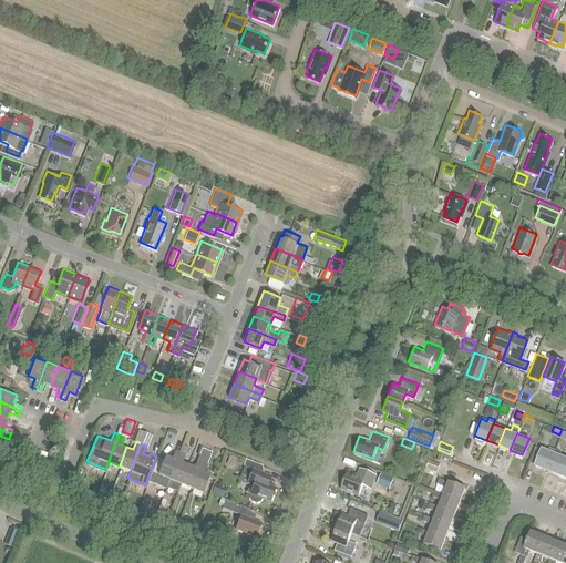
[(541,446),(534,443),(528,458),(535,460),(541,446)]
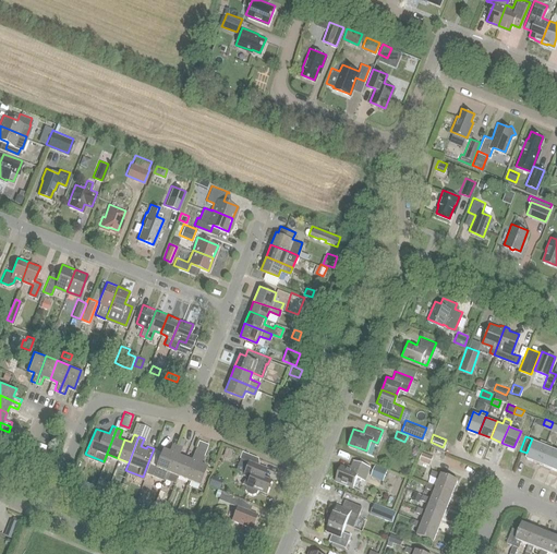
[(525,456),(537,460),(544,444),(546,440),(540,436),(537,442),(532,440),(525,456)]
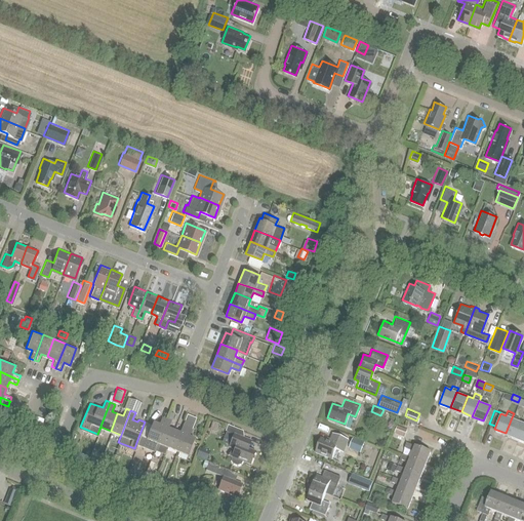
[(178,431),(173,428),(166,445),(176,449),(191,413),(187,411),(178,431)]
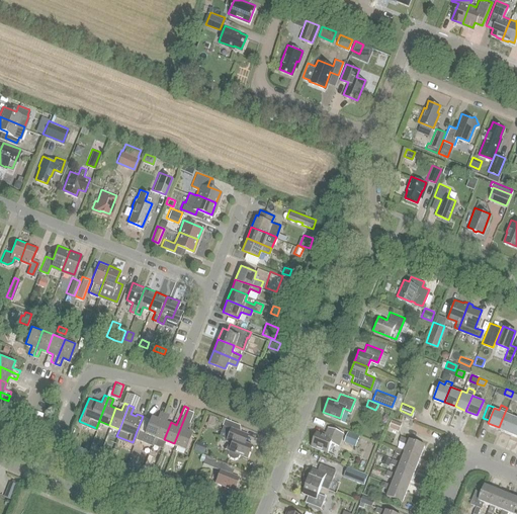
[(185,428),(193,409),(188,408),(174,443),(184,447),(191,431),(185,428)]
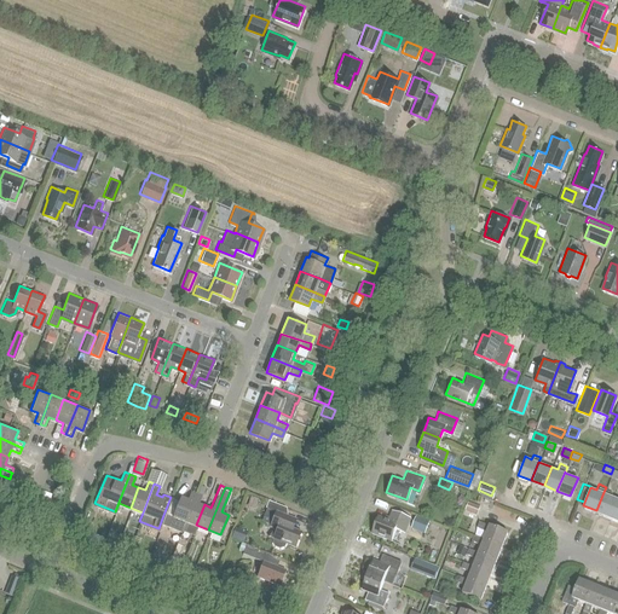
[(606,487),(604,492),(596,510),(610,516),(617,497),(610,494),(611,490),(606,487)]
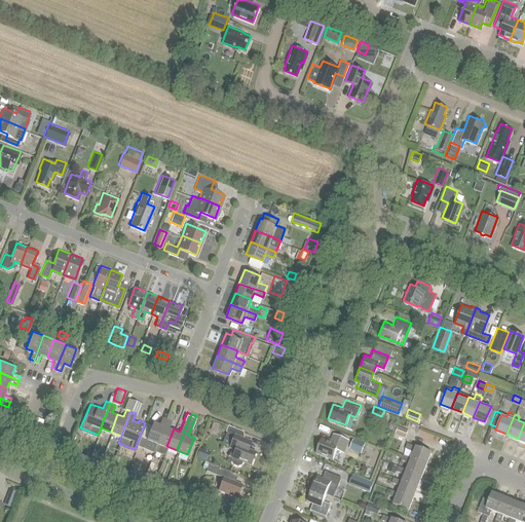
[(146,421),(145,422),(139,438),(145,441),(146,438),(156,442),(166,417),(161,415),(158,423),(152,420),(151,423),(146,421)]
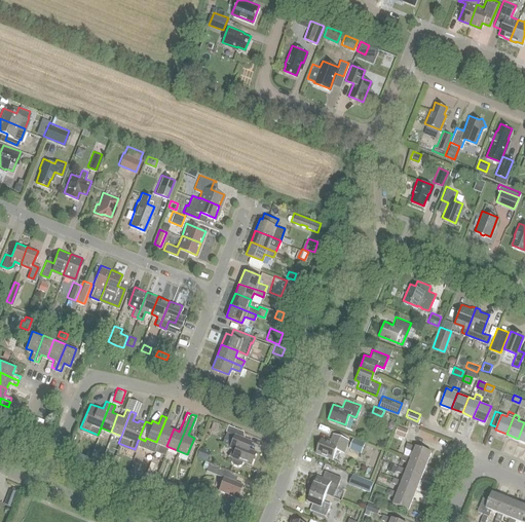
[(166,446),(174,429),(167,426),(171,419),(166,417),(156,442),(153,449),(163,453),(166,446)]
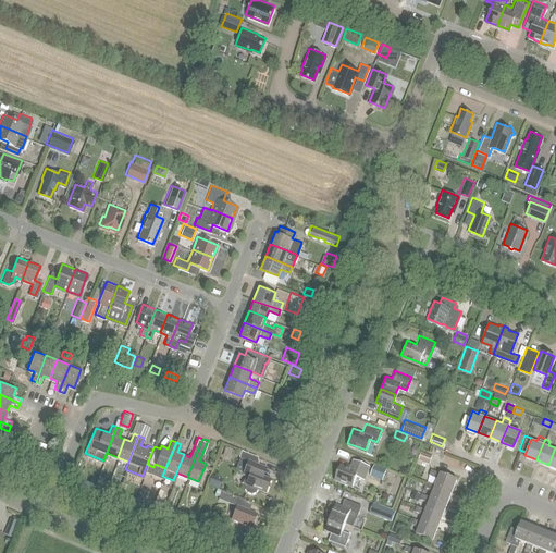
[(224,444),(222,453),(229,455),(232,446),(224,444)]
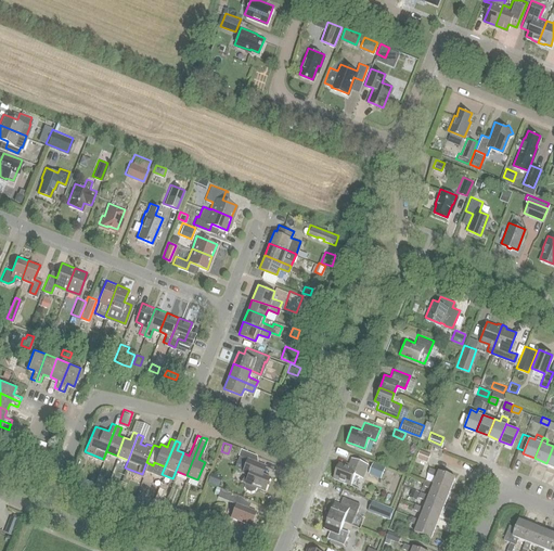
[(429,451),(420,447),(416,456),(426,460),(429,451)]
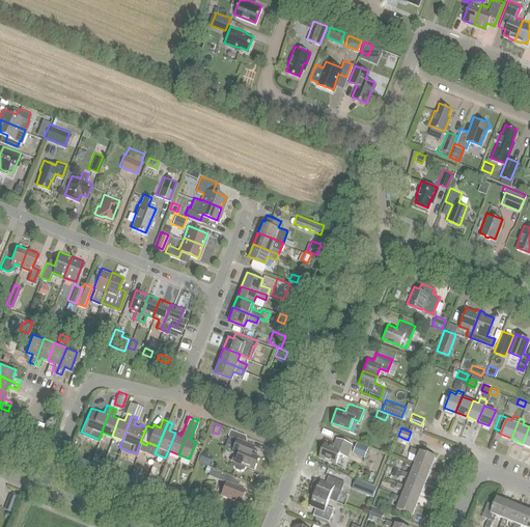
[(223,444),(231,447),(236,450),(233,459),(234,460),(233,463),(234,466),(239,467),(242,466),(244,463),(252,467),(257,453),(250,450),(253,443),(228,433),(223,444)]
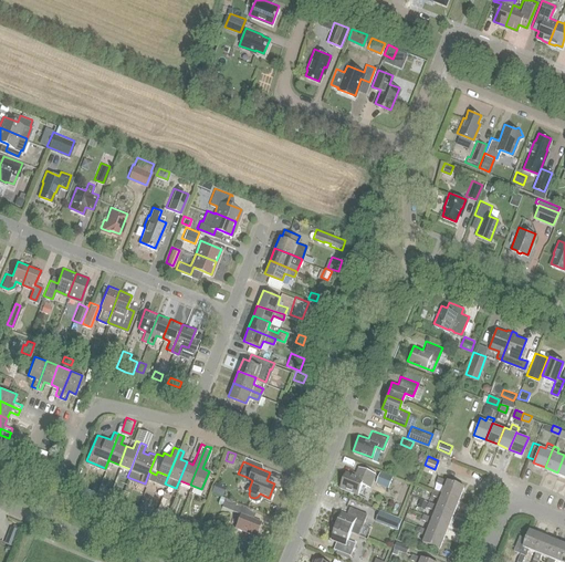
[(355,474),(345,469),(338,485),(357,492),(362,481),(369,485),(374,471),(358,465),(355,474)]
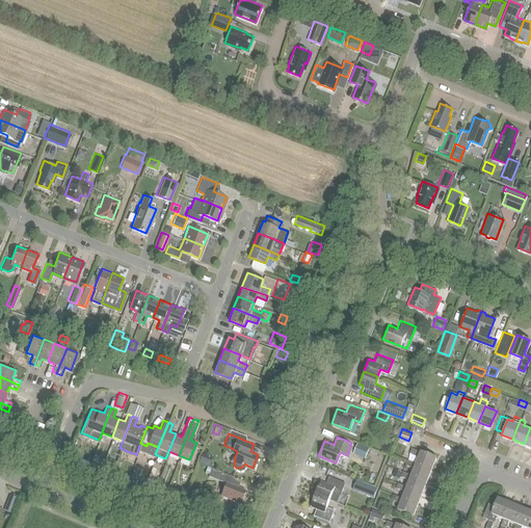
[(356,441),(354,447),(363,450),(364,446),(365,444),(356,441)]
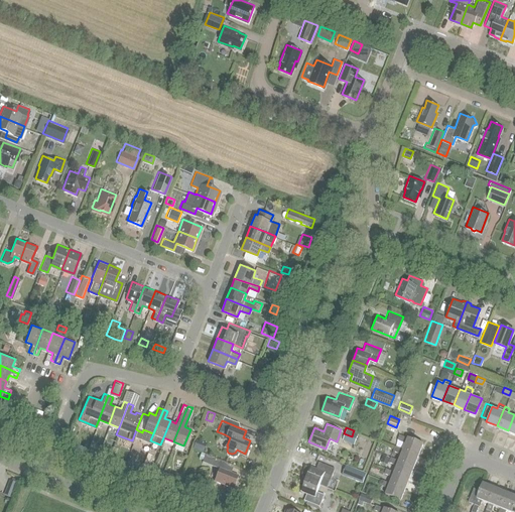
[(417,453),(422,441),(398,431),(396,436),(405,440),(402,448),(417,453)]
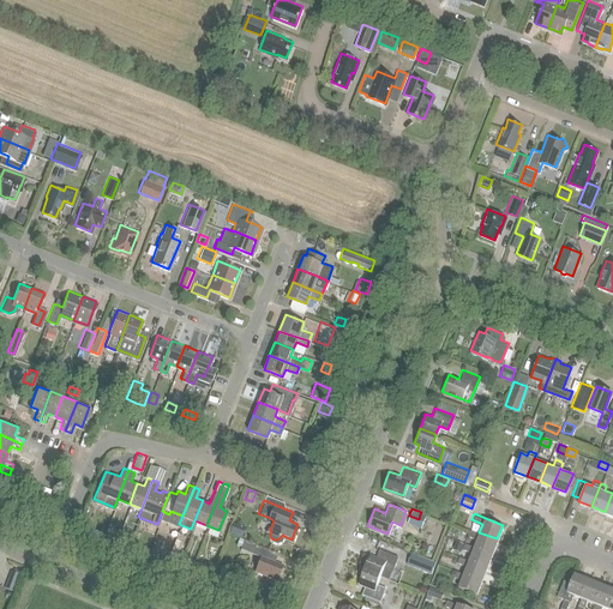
[(240,535),(244,525),(233,520),(228,530),(240,535)]
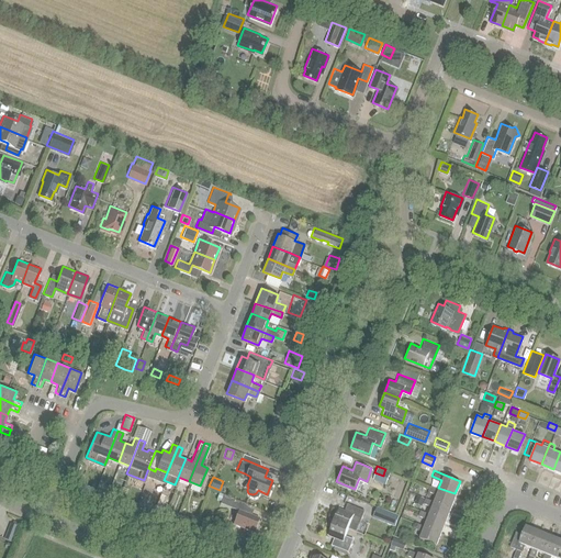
[(429,483),(427,489),(436,492),(434,500),(450,505),(455,493),(438,488),(429,483)]
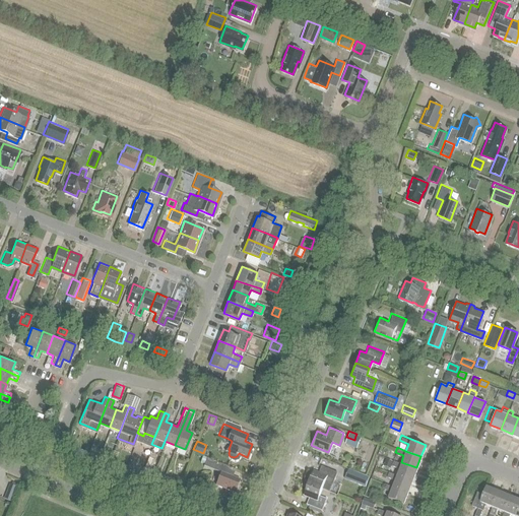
[(203,463),(219,469),(215,482),(234,490),(239,476),(225,471),(229,464),(206,455),(203,463)]
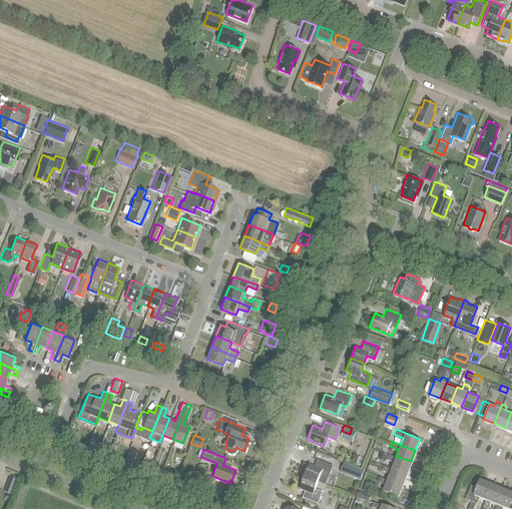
[(396,456),(387,452),(385,457),(394,460),(391,467),(406,473),(411,461),(396,456)]
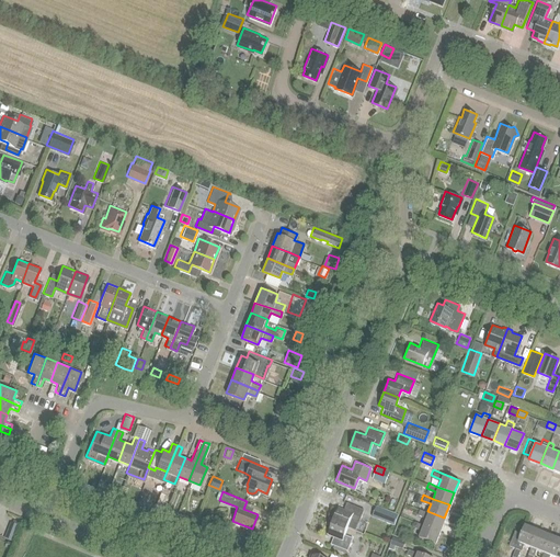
[(152,509),(162,512),(166,504),(167,502),(156,499),(152,509)]
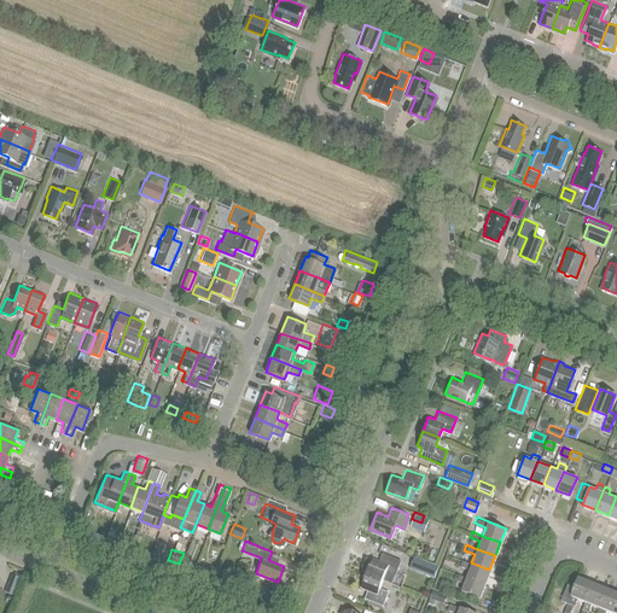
[(366,571),(383,578),(391,581),(400,558),(380,550),(378,559),(372,556),(366,571)]
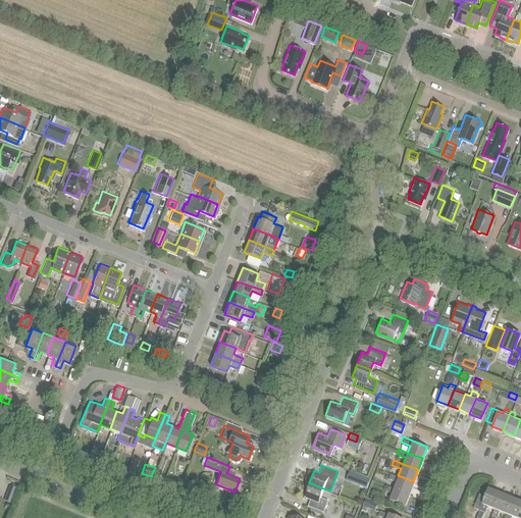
[(370,476),(362,473),(349,468),(346,474),(354,477),(352,480),(366,486),(370,476)]
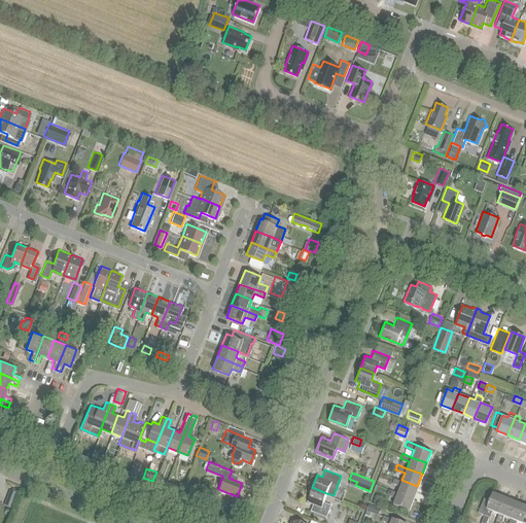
[(151,487),(162,491),(167,480),(155,476),(154,479),(153,480),(151,487)]
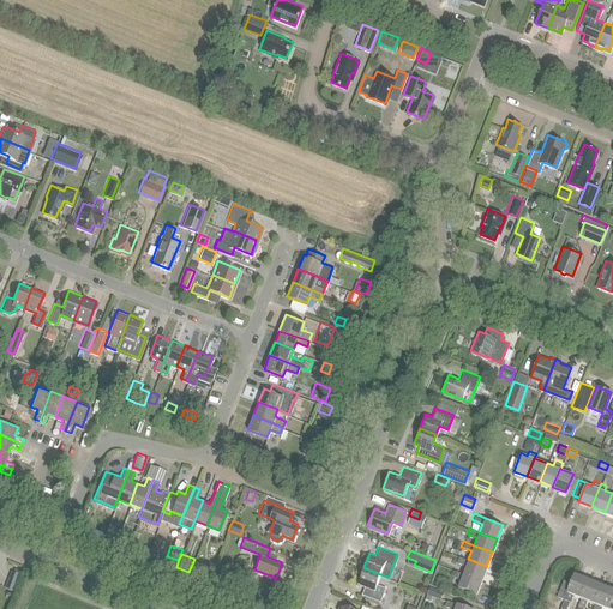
[(468,559),(458,554),(456,560),(467,564),(463,572),(481,578),(486,566),(468,559)]
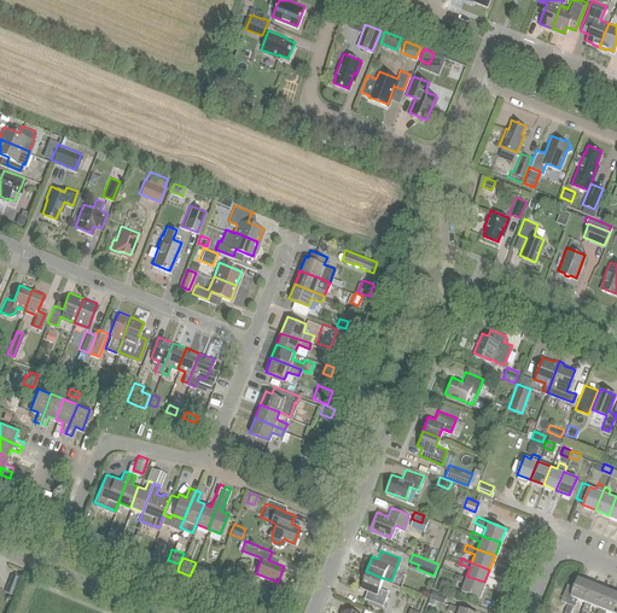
[(211,572),(214,564),(207,561),(204,570),(211,572)]
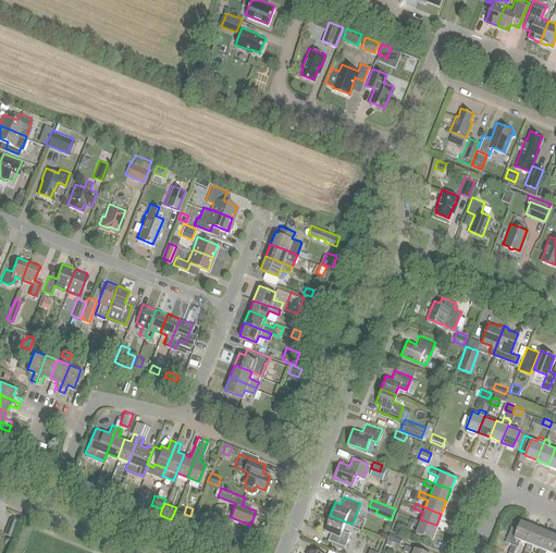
[(345,521),(330,515),(324,528),(330,530),(328,538),(344,544),(349,531),(342,528),(345,521)]
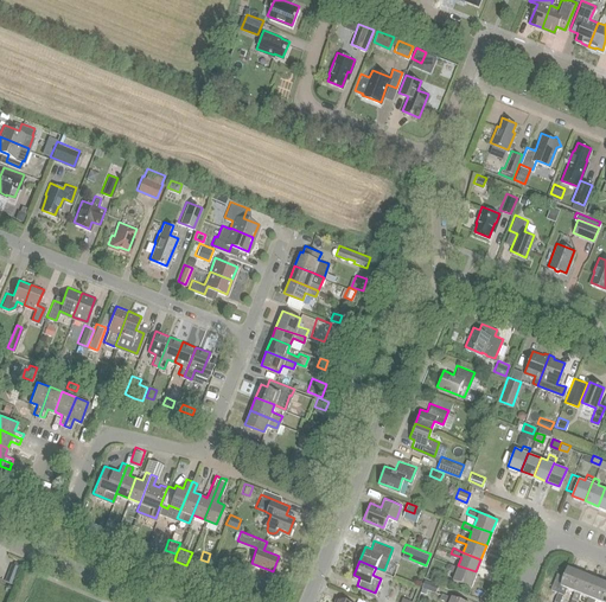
[(446,567),(455,570),(452,578),(470,586),(476,571),(458,565),(448,561),(446,567)]
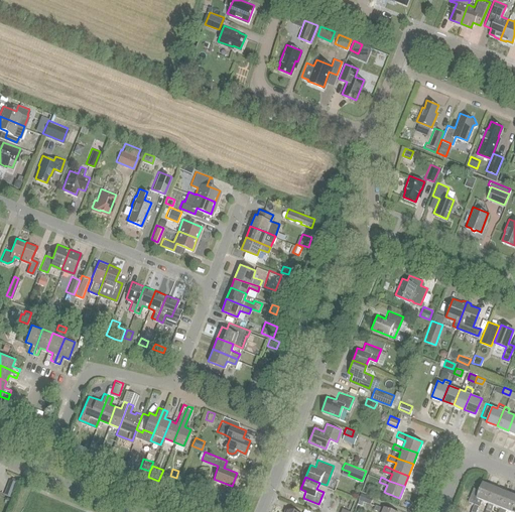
[(481,498),(488,501),(494,486),(482,481),(479,488),(473,485),(467,499),(474,502),(471,509),(475,511),(478,504),(479,504),(481,498)]
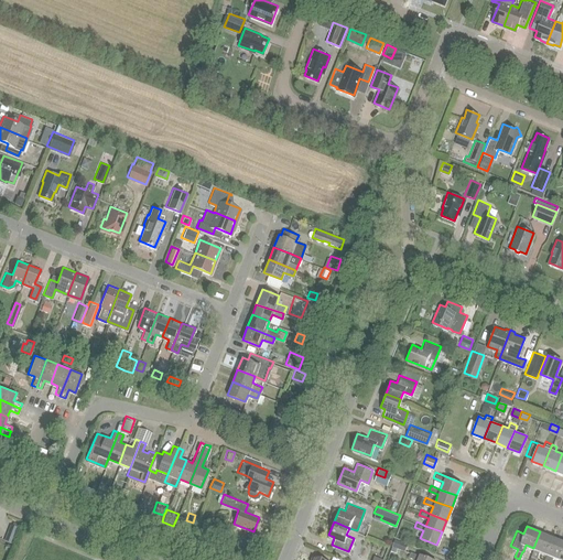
[(538,550),(547,553),(553,536),(540,531),(533,548),(528,559),(533,559),(536,556),(538,550)]
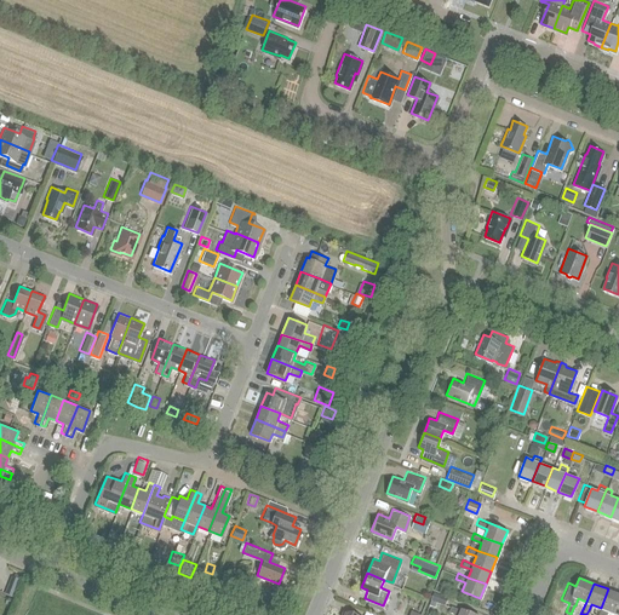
[(603,614),(607,610),(614,613),(618,601),(618,592),(608,588),(601,608),(596,614),(603,614)]
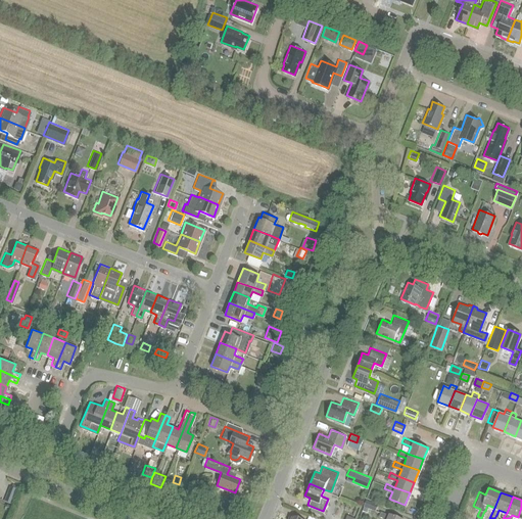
[(366,498),(363,504),(374,508),(376,502),(366,498)]
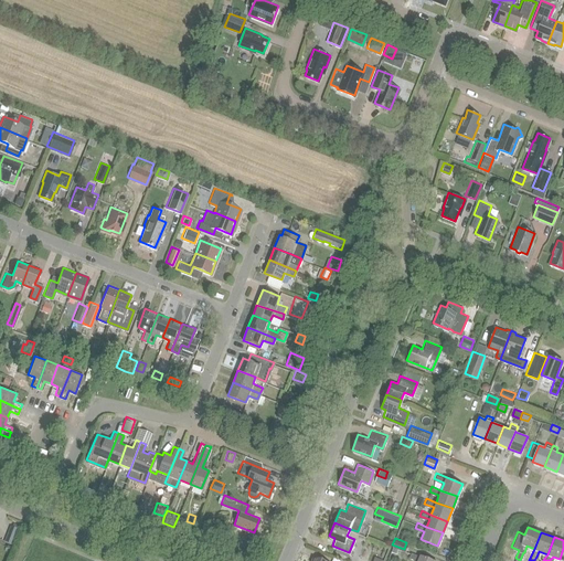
[(417,560),(416,560),(436,560),(411,550),(408,556),(417,560)]
